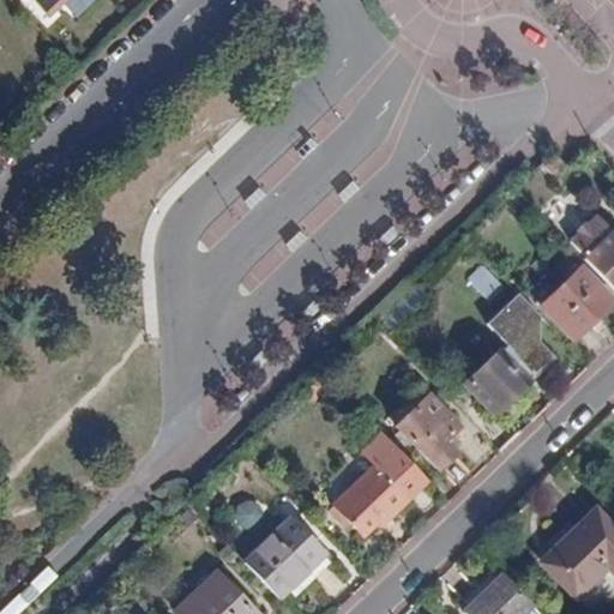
[(540,164),(551,175),(564,164),(552,152),(540,164)]
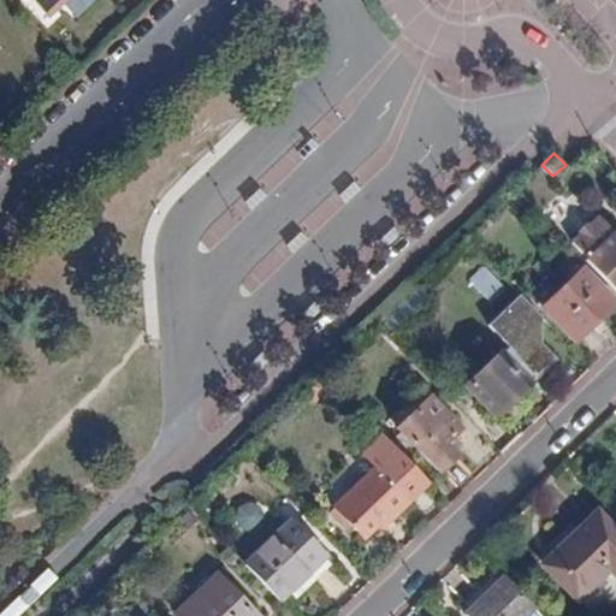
[(584,260),(603,279),(615,292),(615,237),(611,232),(603,240),(593,229),(574,247),(585,258),(584,260)]
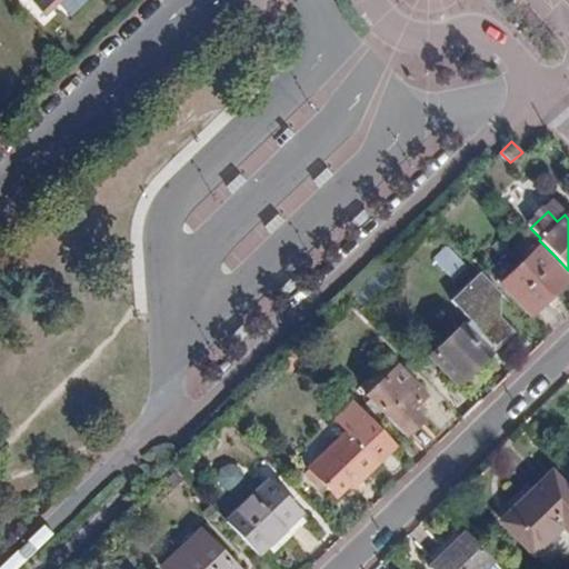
[(453,278),(468,260),(446,243),(432,260),(453,278)]
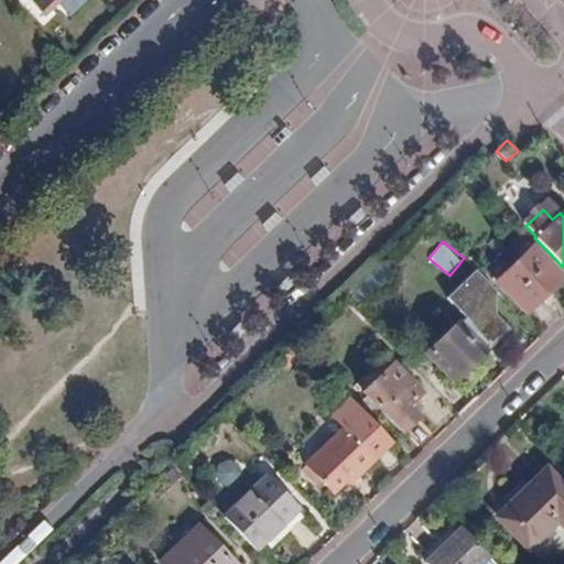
[(533,249),(497,283),(524,312),(561,278),(533,249)]
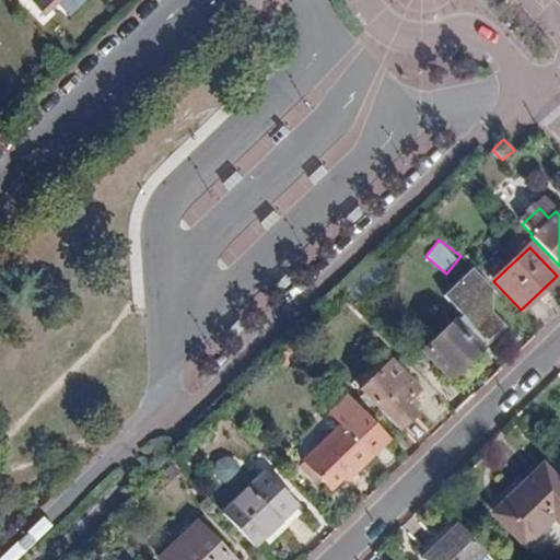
[(492,313),(492,290),(473,270),(443,299),(463,318),(456,325),(454,322),(428,348),(456,376),(468,364),(481,351),(479,348),(483,343),(485,345),(505,327),(492,313)]
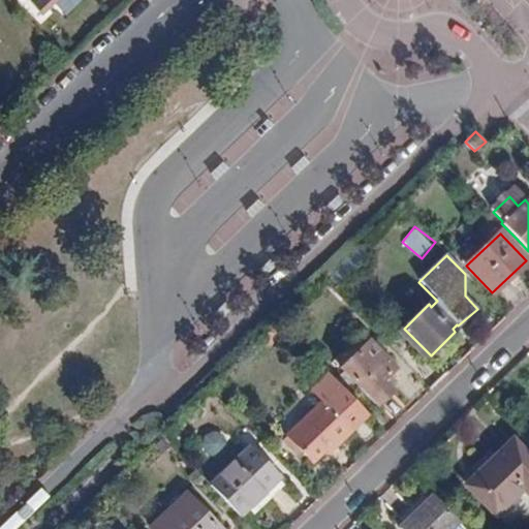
[(333,361),(343,372),(352,382),(376,407),(394,391),(383,380),(395,367),(362,332),(333,361)]
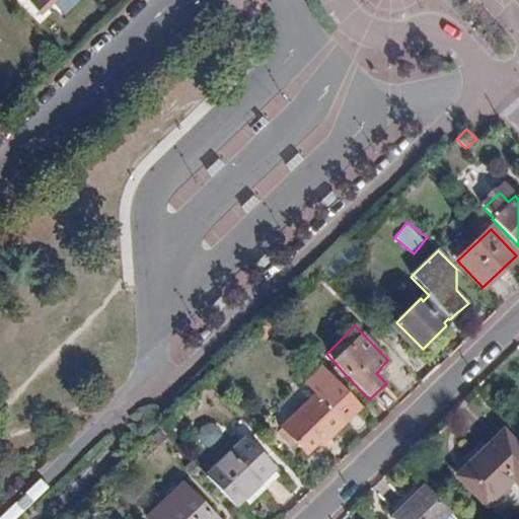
[(331,369),(341,379),(346,375),(337,365),(331,369)]
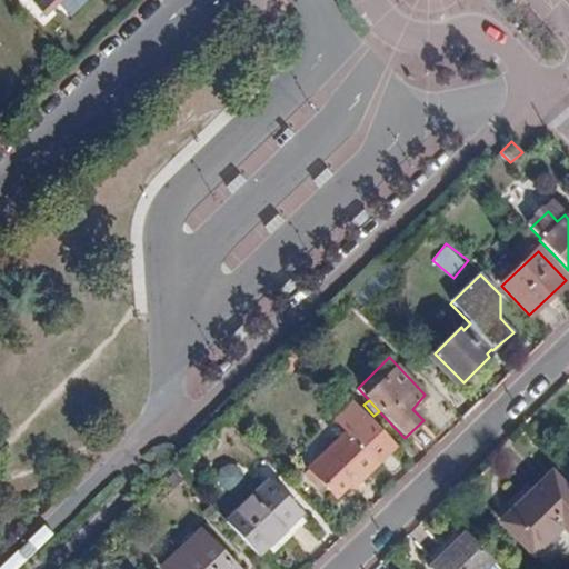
[(356,477),(360,481),(377,463),(371,458),(382,447),(361,423),(350,435),(347,431),(307,470),(333,497),(356,477)]
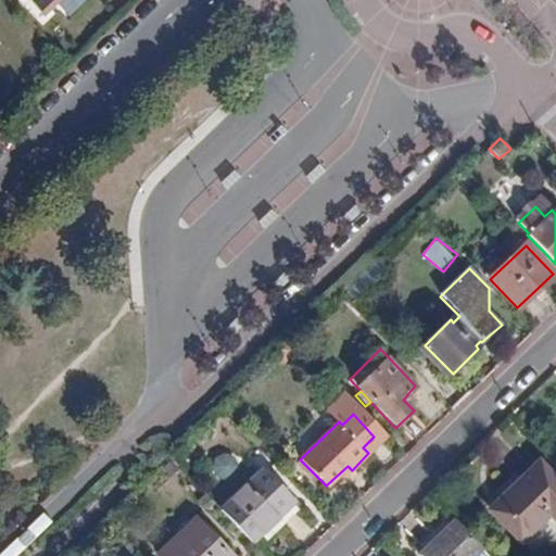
[(548,515),(555,521),(555,520),(555,481),(538,463),(490,509),(521,542),(548,515)]
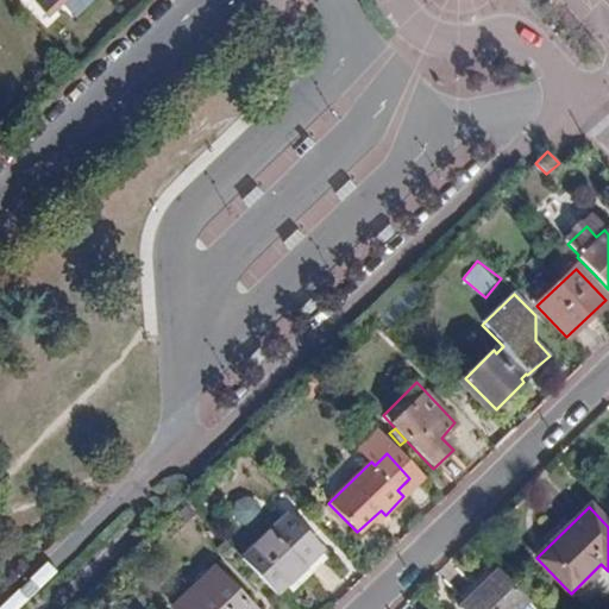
[(284,515),(240,558),(277,596),(306,567),(302,564),(318,551),(284,515)]
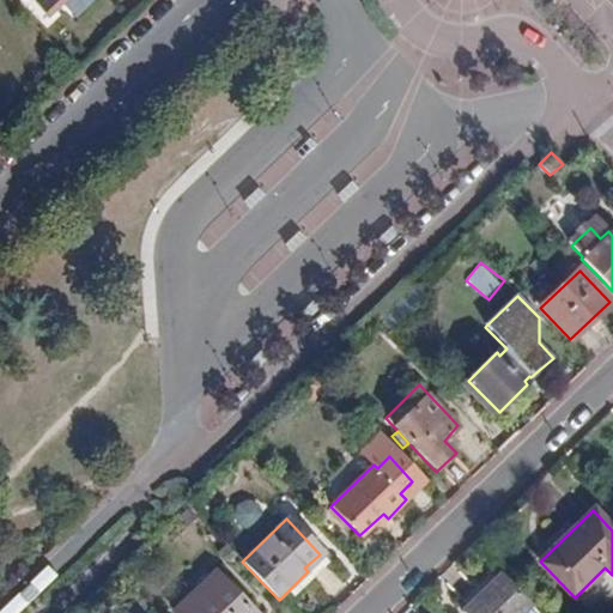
[(463,612),(526,612),(534,605),(501,570),(461,611),(463,612)]
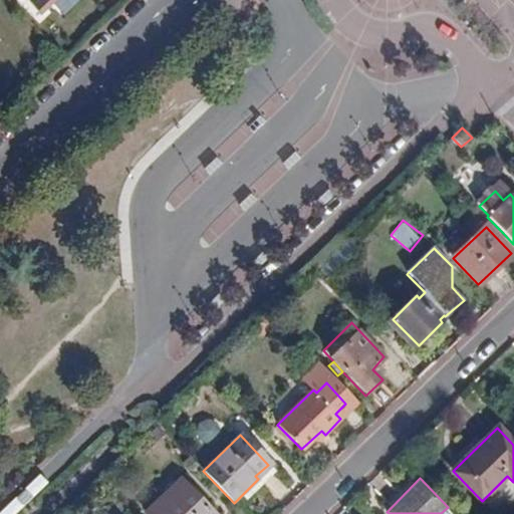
[(211,513),(180,481),(147,512),(149,513),(211,513)]
